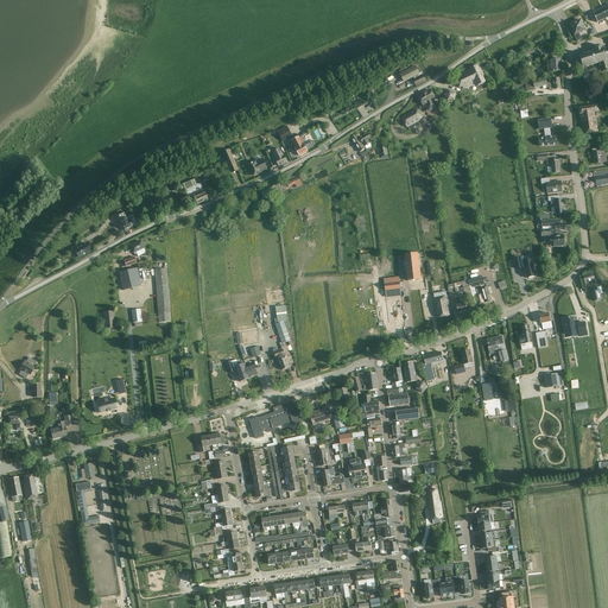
[(607,6),(594,13),(599,23),(607,18),(607,19),(607,6)]
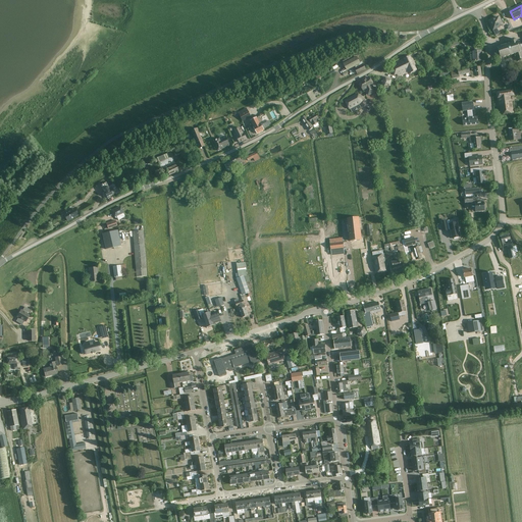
[(489,21),(493,30),(503,25),(499,17),(489,21)]
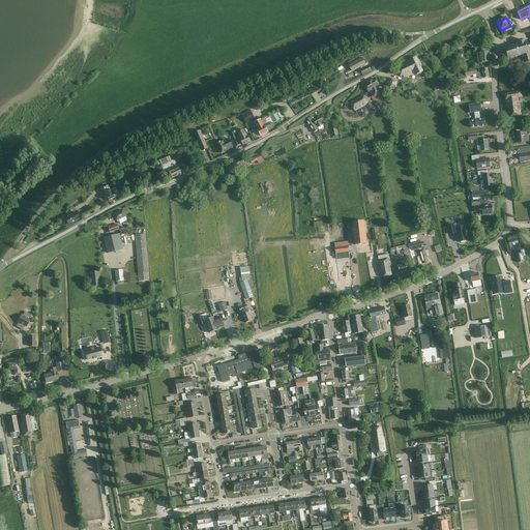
[(524,55),(526,62),(529,60),(529,54),(529,52),(529,51),(527,42),(525,42),(524,40),(522,39),(520,40),(519,42),(519,43),(507,48),(508,49),(505,50),(508,59),(524,55)]
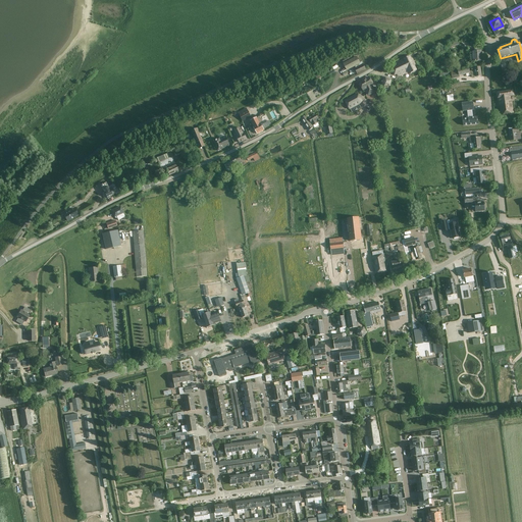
[(471,55),(471,63),(474,63),(474,61),(482,61),(481,51),(473,52),(473,55),(471,55)]
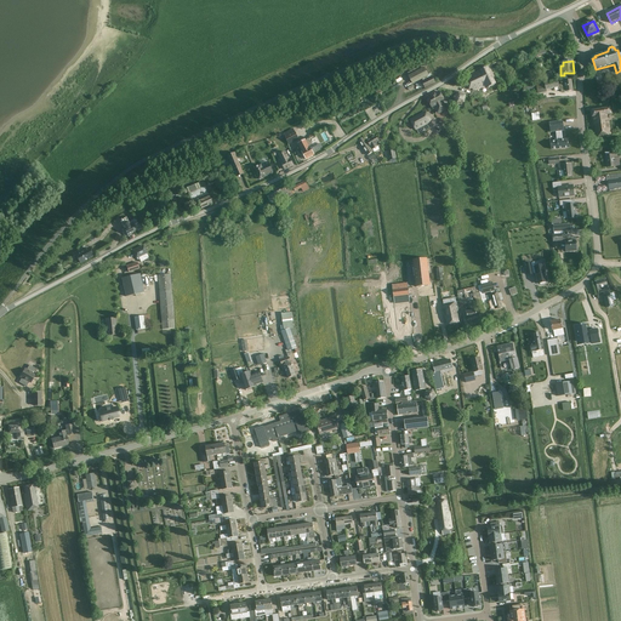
[(421,80),(423,87),(436,83),(431,72),(427,73),(425,67),(408,74),(411,84),(421,80)]
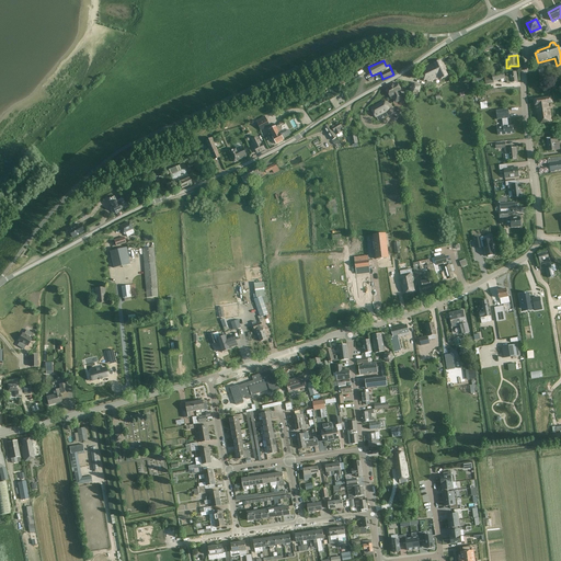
[(439,77),(441,79),(448,76),(441,60),(432,65),(437,78),(439,77)]
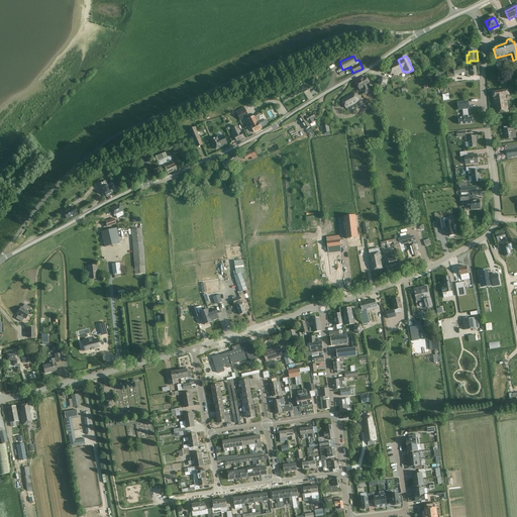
[(395,76),(403,72),(398,60),(389,64),(395,76)]
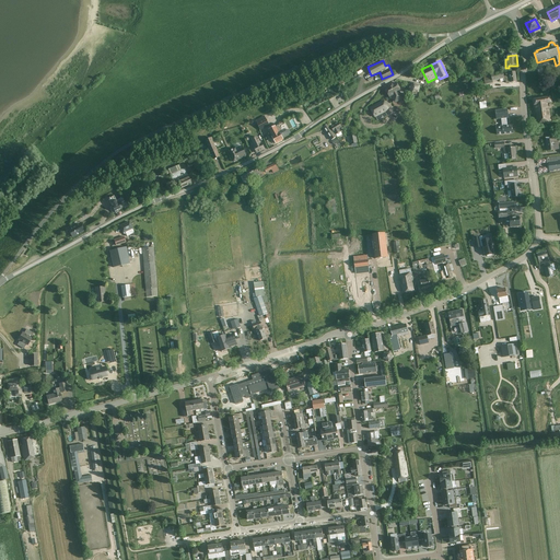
[(483,77),(486,84),(493,83),(492,81),(503,79),(504,81),(505,81),(506,83),(511,82),(516,82),(515,72),(509,73),(510,73),(506,74),(506,77),(504,77),(503,72),(483,77)]
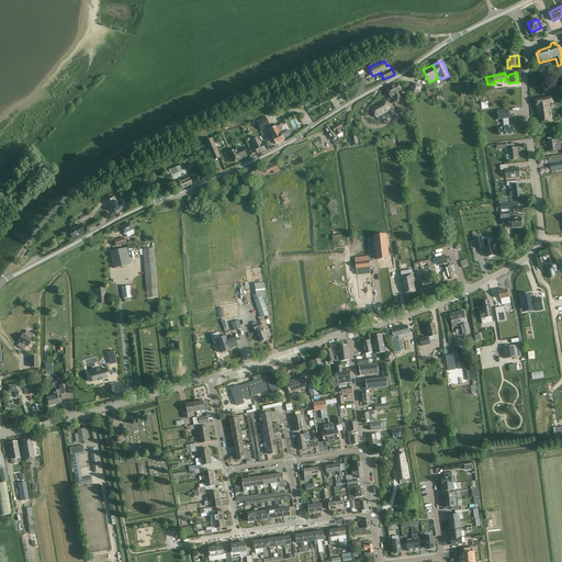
[(419,92),(420,86),(415,82),(411,88),(414,93),(419,92)]
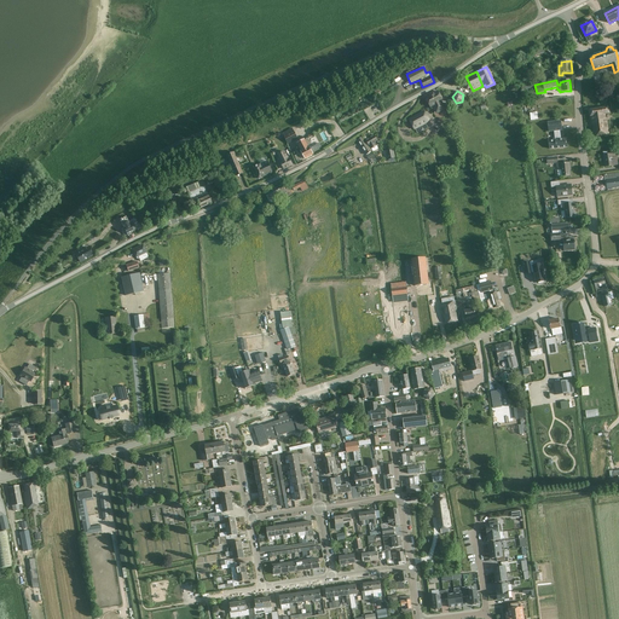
[(433,106),(437,114),(446,109),(441,102),(443,100),(438,92),(426,98),(431,108),(433,106)]
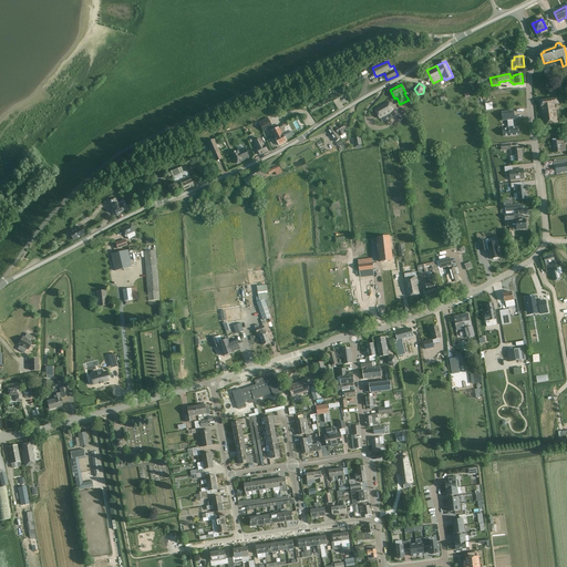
[(557,99),(539,101),(543,121),(552,120),(552,124),(558,123),(555,104),(558,104),(557,99)]
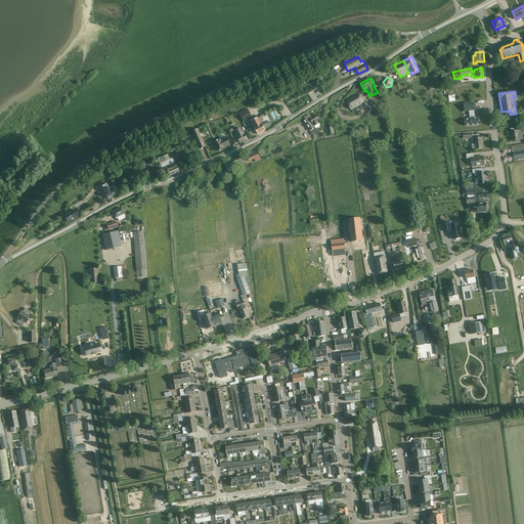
[(346,100),(351,110),(352,110),(353,113),(362,107),(360,104),(361,104),(362,102),(363,101),(359,95),(358,95),(357,95),(346,100)]
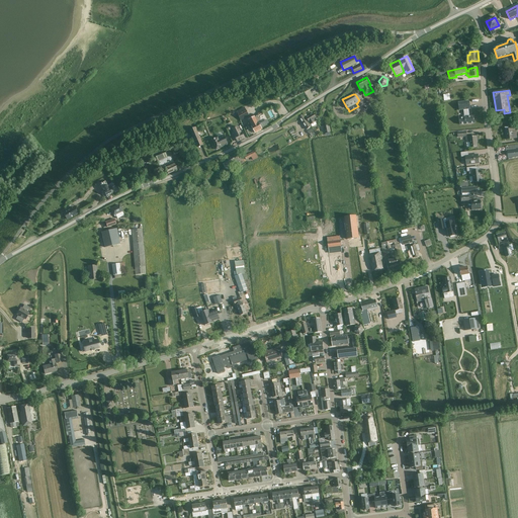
[(459,118),(460,124),(465,124),(475,123),(473,116),(469,117),(468,109),(470,109),(469,101),(458,102),(459,110),(464,109),(465,117),(464,117),(459,118)]
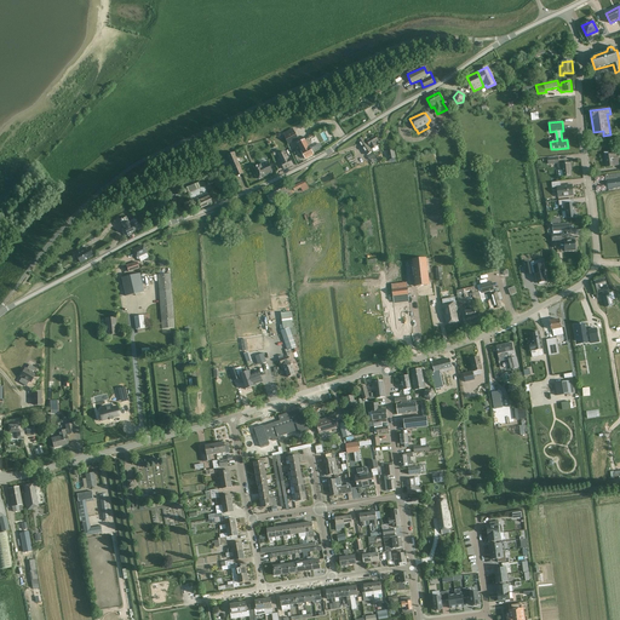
[(288,144),(298,138),(294,132),(285,137),(288,144)]
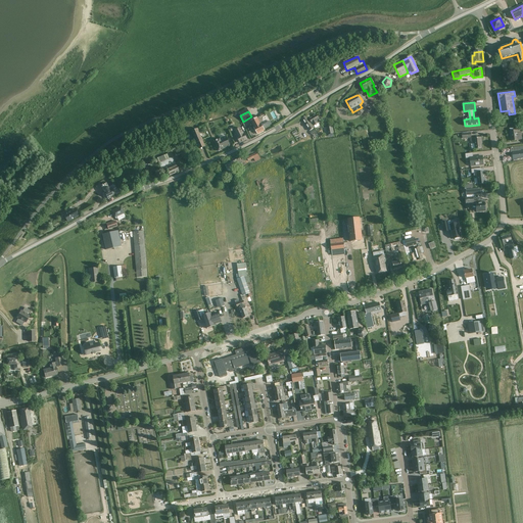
[(313,124),(314,126),(318,124),(317,122),(320,120),(316,114),(308,119),(313,124)]
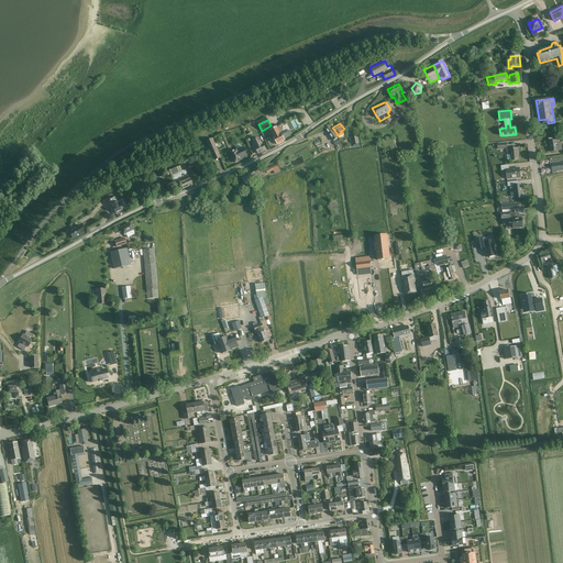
[(333,141),(338,138),(330,124),(324,128),(333,141)]
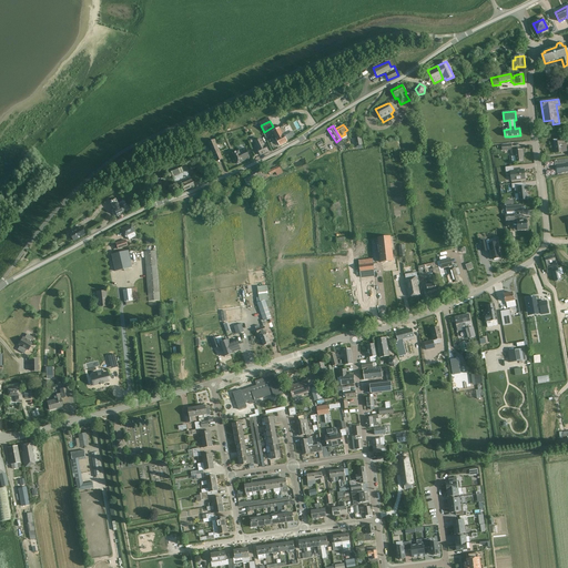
[(276,139),(280,145),(287,142),(283,134),(283,135),(280,129),(273,132),(276,139)]
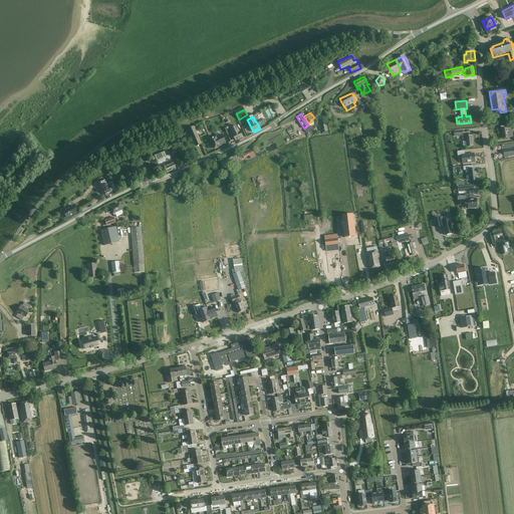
[(211,135),(204,120),(202,121),(208,136),(211,135)]
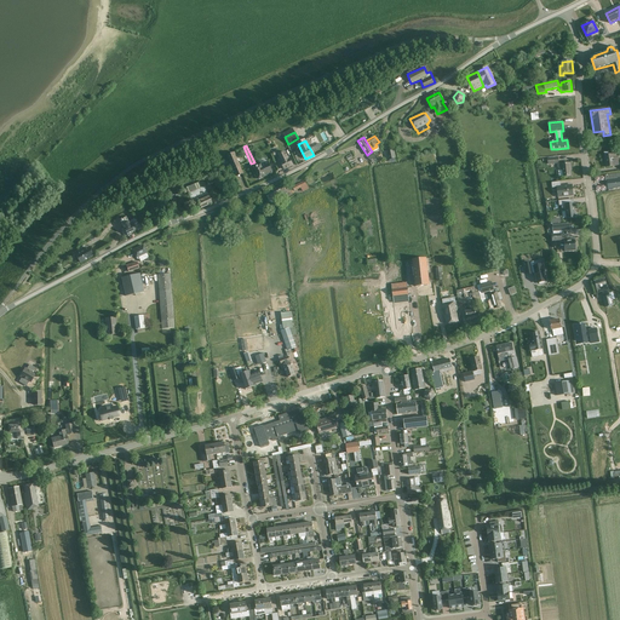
[(604,155),(607,167),(619,165),(618,158),(616,159),(615,154),(609,155),(609,151),(604,153),(606,155),(604,155)]
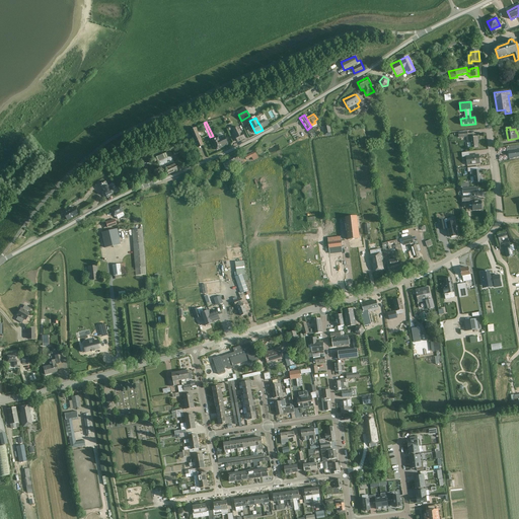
[(191,131),(192,133),(196,142),(202,139),(197,128),(191,131)]
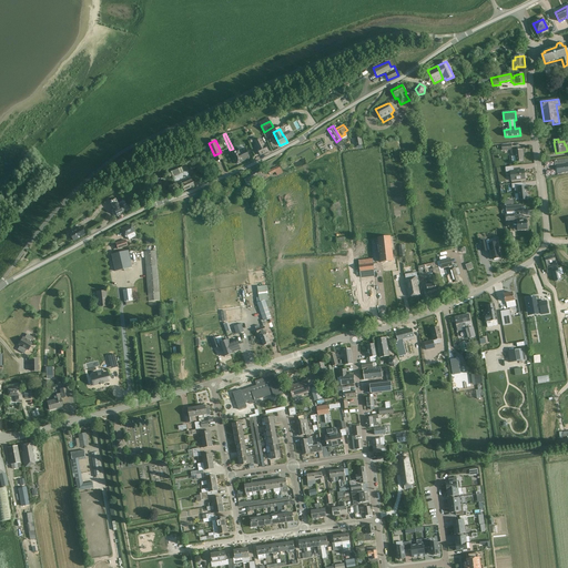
[(257,150),(261,155),(269,151),(265,145),(264,146),(261,140),(255,142),(259,149),(257,150)]
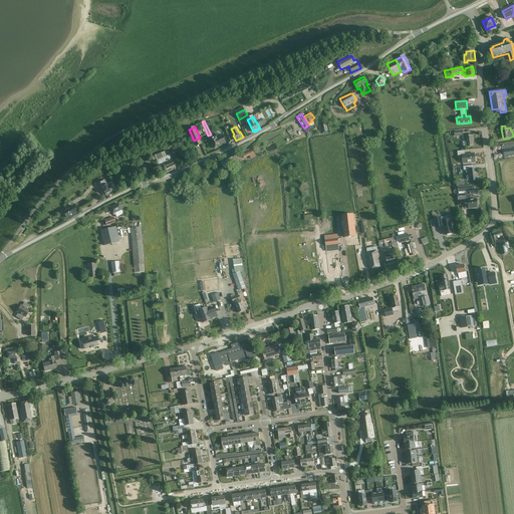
[(211,140),(215,149),(221,147),(226,144),(222,135),(217,137),(216,137),(211,140)]
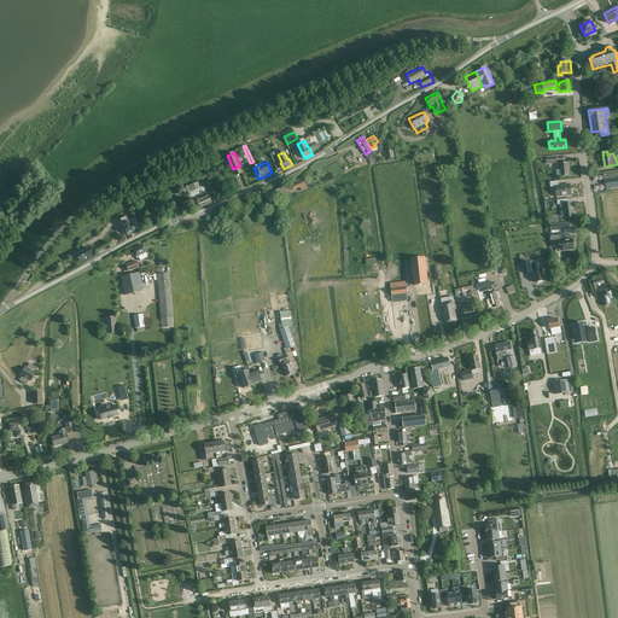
[(555,164),(558,176),(569,175),(567,163),(555,164)]
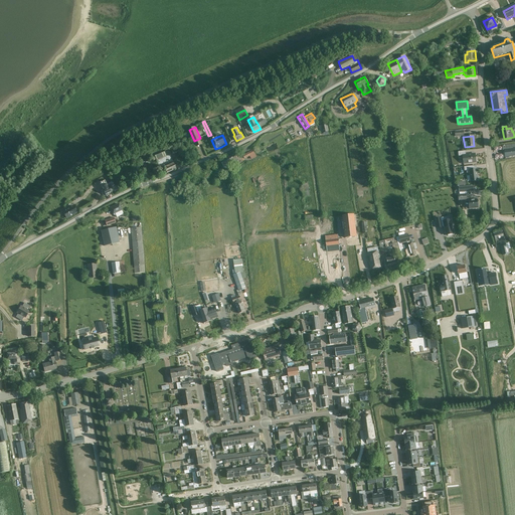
[(505,152),(505,157),(514,155),(514,144),(502,146),(503,152),(505,152)]
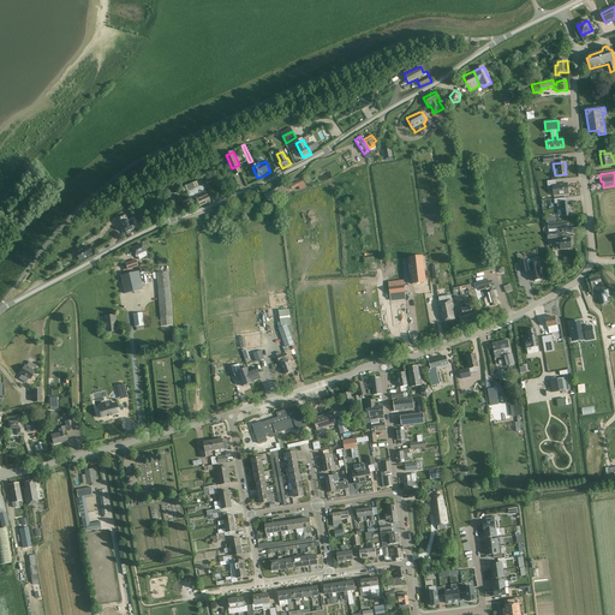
[(292,190),(299,186),(304,183),(302,179),(291,186),(292,190)]
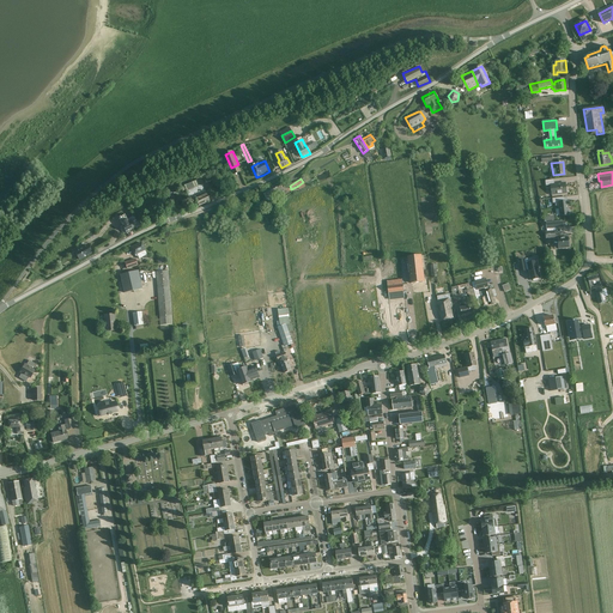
[(554,184),(553,180),(545,181),(546,186),(551,186),(552,195),(566,193),(569,193),(568,188),(566,189),(565,183),(554,184)]
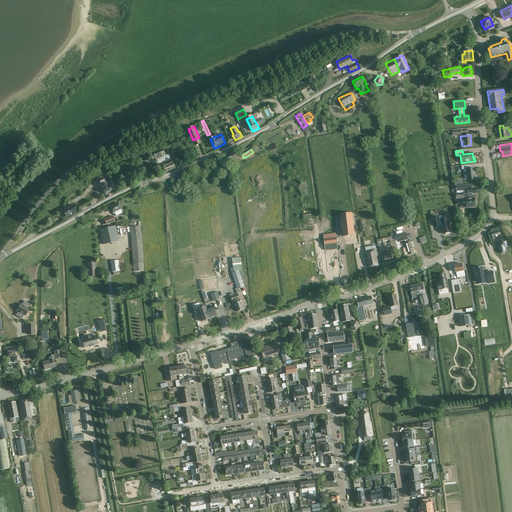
[(163,166),(165,172),(175,168),(172,162),(169,154),(165,155),(163,151),(154,155),(155,159),(155,160),(158,166),(161,165),(161,167),(163,166)]
